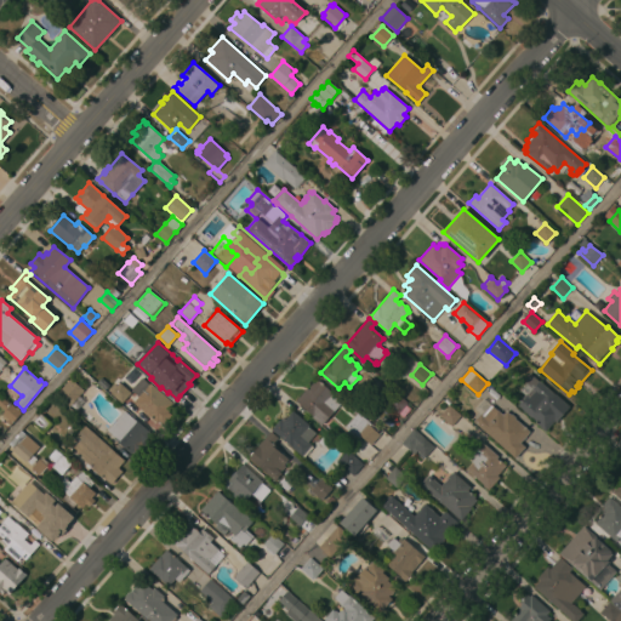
[(556,394),(556,393),(570,406),(557,422),(556,421),(546,431),(518,405),(533,388),(523,381),(529,372),(539,381),(540,381),(556,394)]
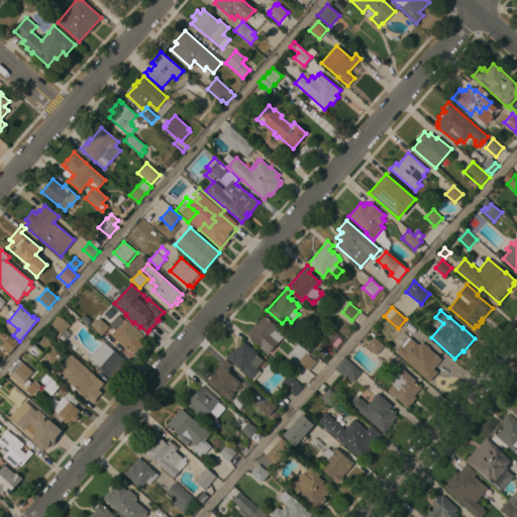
[(111,335),(117,329),(110,323),(118,314),(124,319),(125,318),(145,336),(140,342),(143,345),(135,353),(132,351),(131,352),(111,335)]
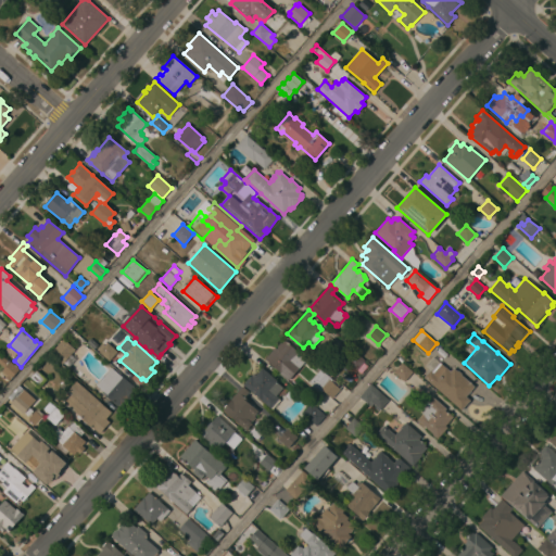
[(62,365),(50,354),(63,339),(75,350),(62,365)]
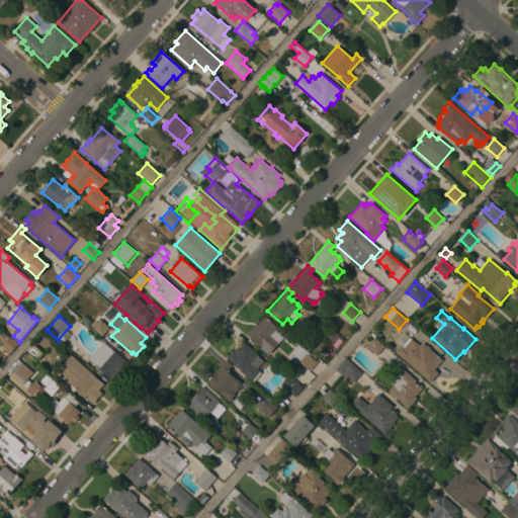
[(260,347),(261,346),(247,334),(256,323),(258,325),(258,324),(258,323),(264,316),(277,327),(286,334),(269,354),(260,347)]
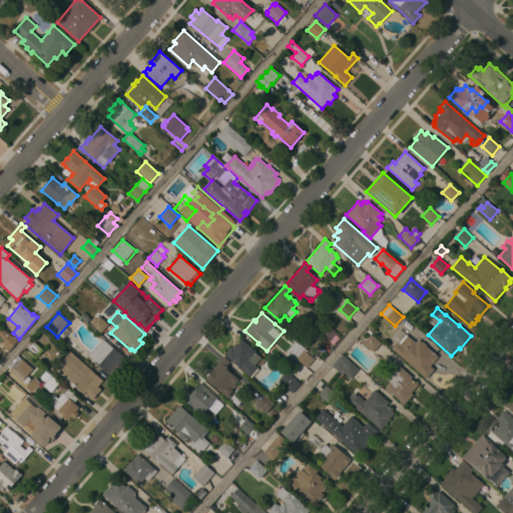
[(91,325),(92,324),(89,322),(94,317),(96,319),(99,316),(108,325),(101,333),(91,325)]
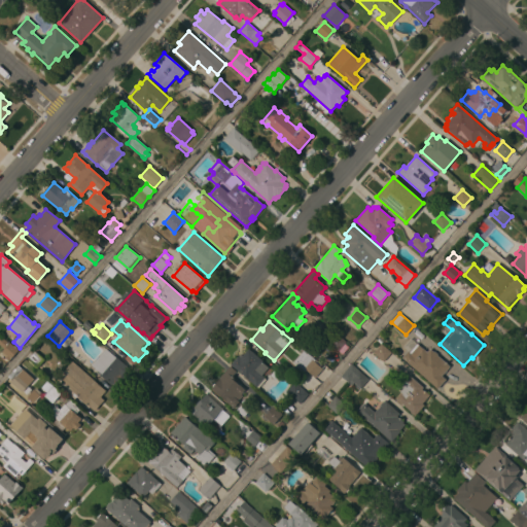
[(327,342),(336,332),(346,342),(338,351),(327,342)]
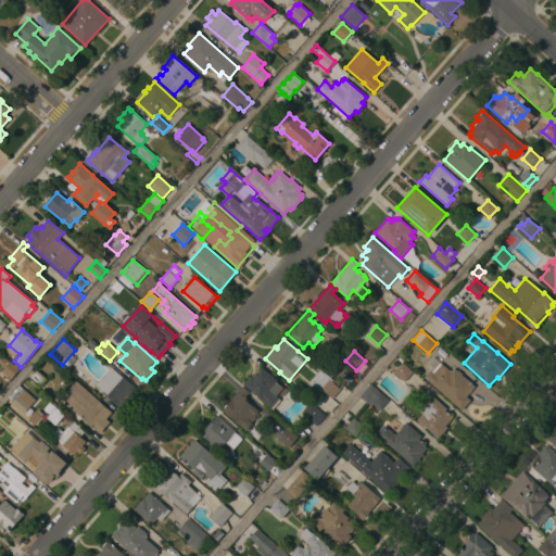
[(0,353),(9,362),(10,362),(20,369),(9,381),(5,378),(5,377),(1,373),(2,371),(1,370),(4,367),(0,363),(0,353)]
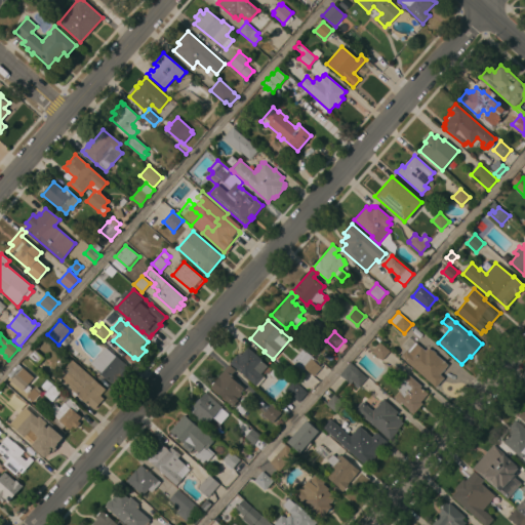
[(379,341),(390,351),(382,360),(372,351),(379,341)]
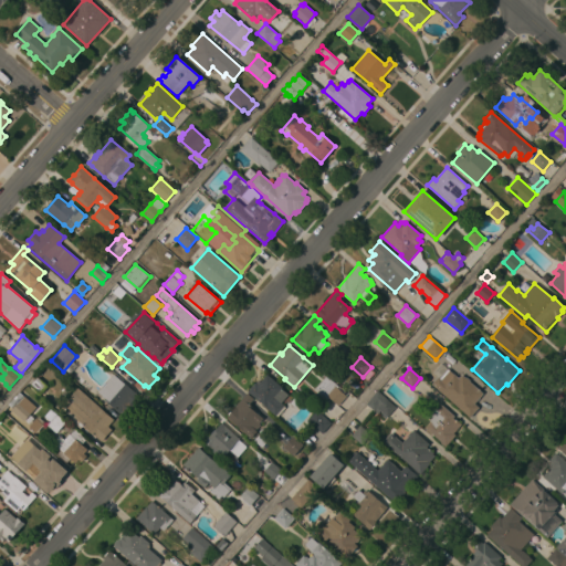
[(432,384),(439,376),(439,377),(447,368),(459,378),(462,375),(465,378),(467,377),(470,380),(469,381),(483,394),(474,404),(479,408),(470,417),(432,384)]
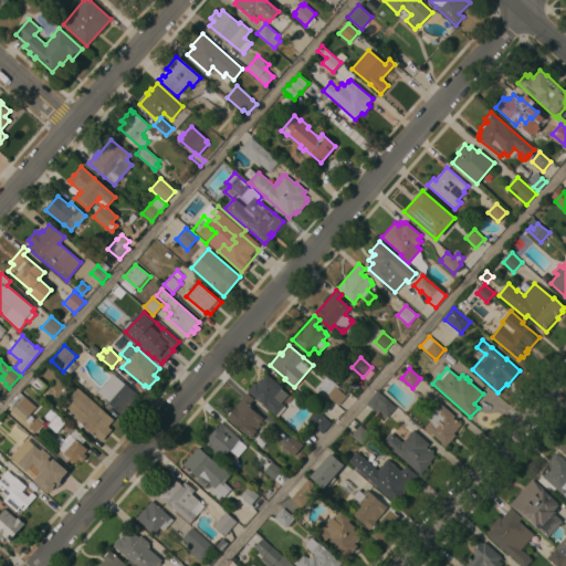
[(114,374),(121,380),(122,379),(138,395),(132,402),(134,404),(124,416),(114,407),(104,399),(105,398),(98,392),(114,374)]
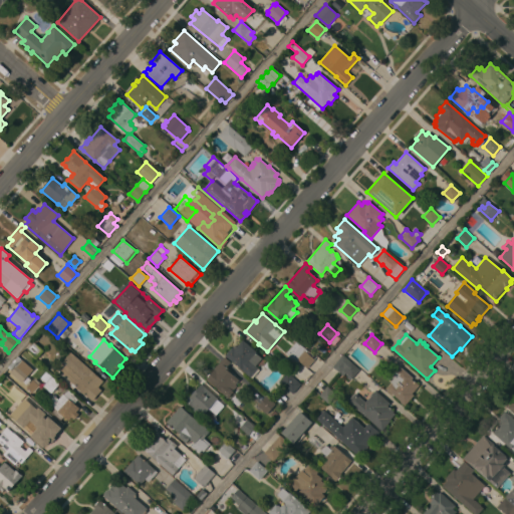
[(243,339),(256,351),(255,352),(261,358),(255,365),(259,369),(252,378),(225,354),(232,347),(233,346),(234,346),(235,346),(236,346),(243,339)]
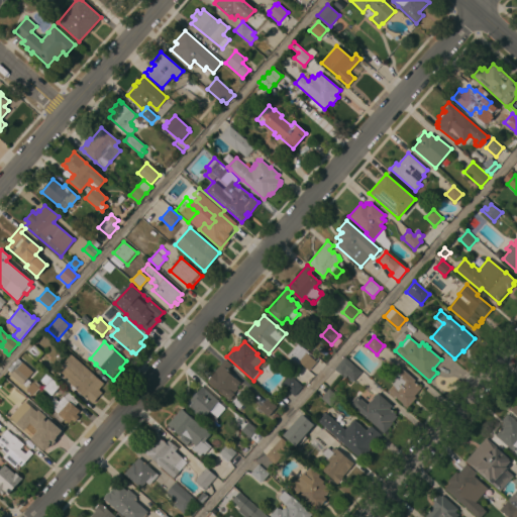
[(34,344),(43,352),(36,360),(27,352),(34,344)]
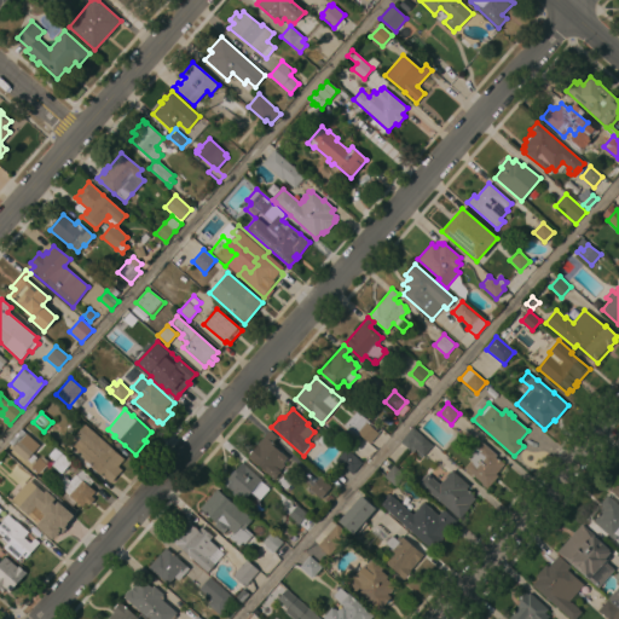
[(347,422),(356,412),(379,433),(370,444),(347,422)]
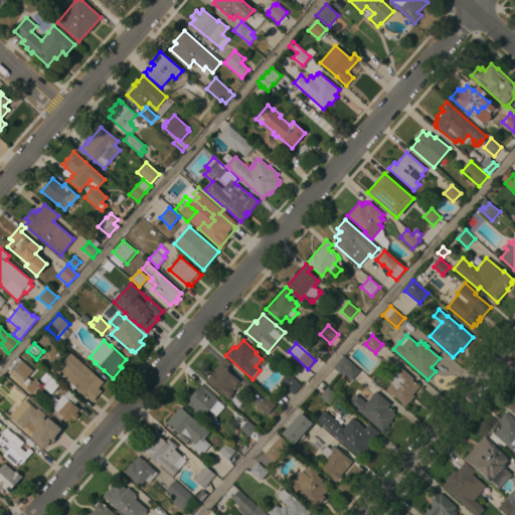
[(104,381),(98,387),(102,391),(93,401),(83,393),(82,394),(76,388),(59,372),(65,365),(62,362),(70,352),(104,381)]
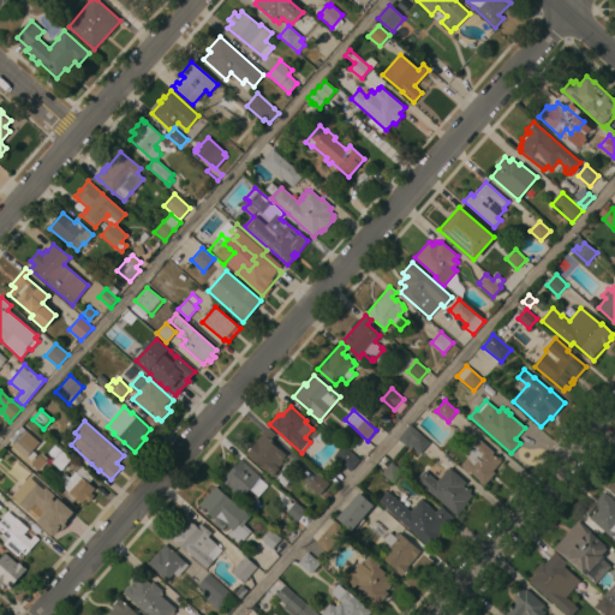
[(398,439),(410,424),(430,441),(419,454),(415,451),(416,448),(413,446),(411,449),(398,439)]
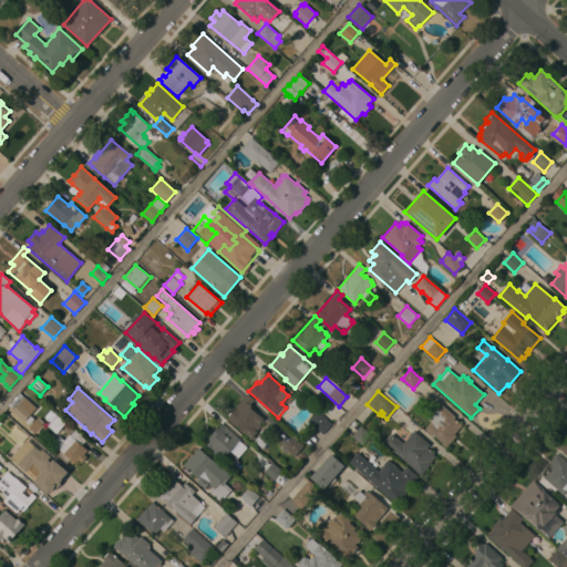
[(37,408),(23,422),(11,411),(12,409),(8,405),(19,392),(37,408)]
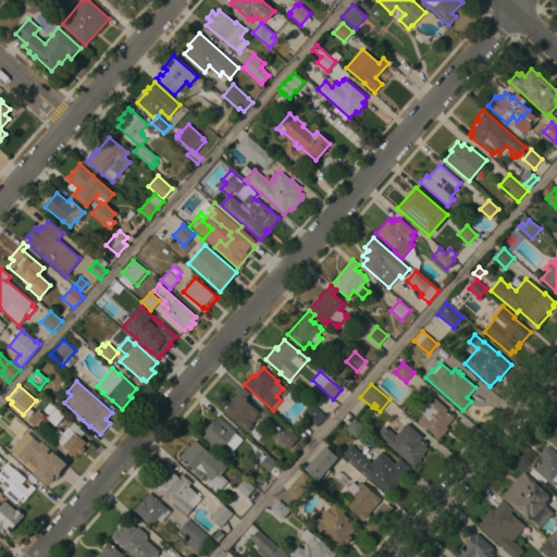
[(243,387),(249,393),(246,397),(247,398),(246,400),(259,411),(255,417),(257,418),(251,423),(252,424),(247,431),(238,424),(239,424),(223,410),(243,387)]
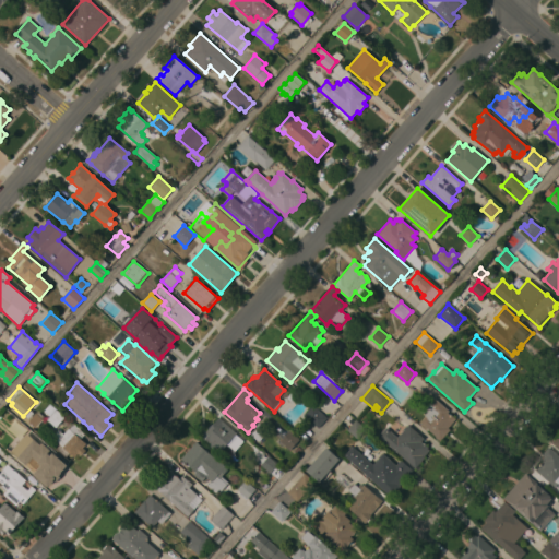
[(449,411),(447,413),(450,415),(450,414),(455,418),(448,428),(450,429),(440,441),(436,437),(420,423),(426,416),(418,411),(426,402),(428,403),(430,401),(429,400),(431,397),(432,399),(433,397),(449,411)]
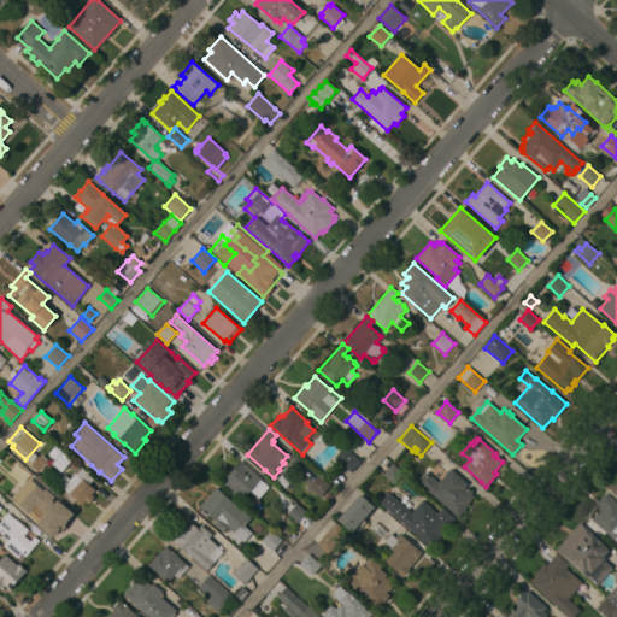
[(62,472),(52,464),(56,459),(48,454),(54,446),(62,452),(60,453),(70,460),(62,472)]
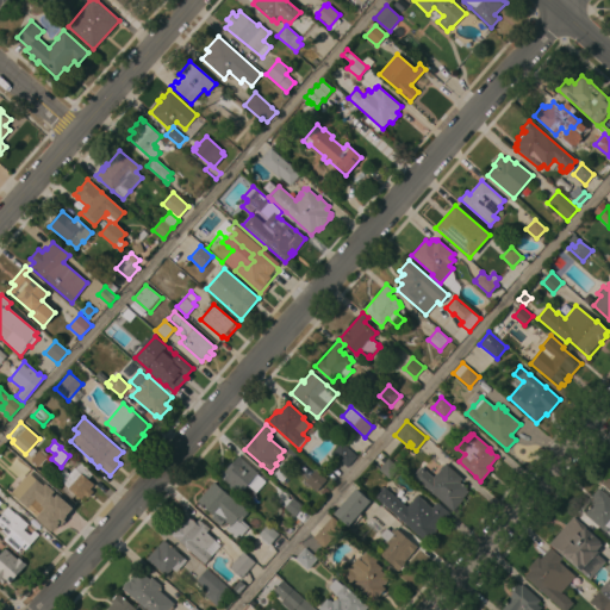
[(331,453),(342,441),(358,455),(347,467),(331,453)]
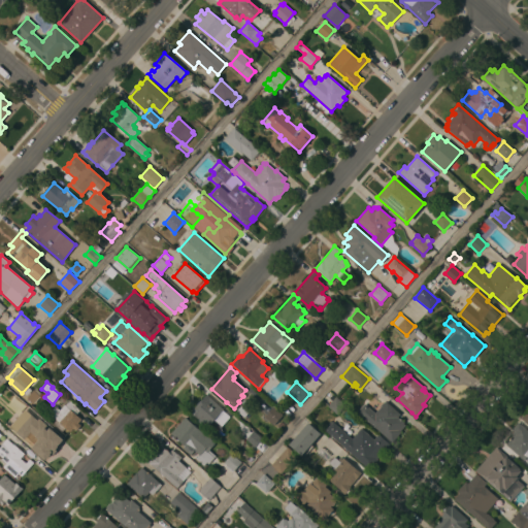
[(27,397),(33,390),(41,397),(34,404),(27,397)]
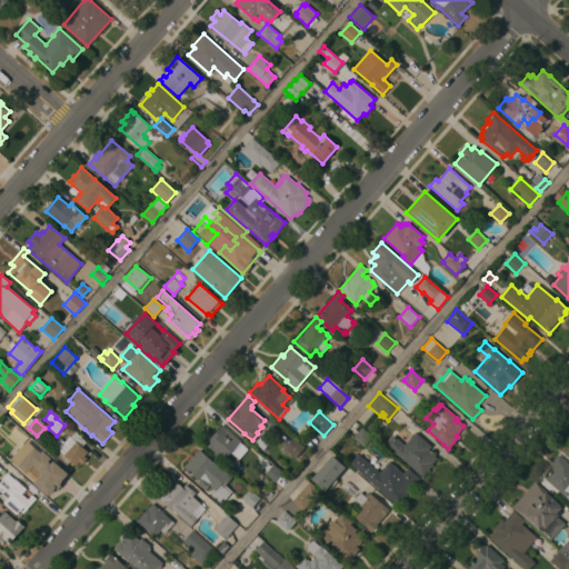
[(240,441),(222,461),(207,448),(210,443),(207,441),(222,425),(240,441)]
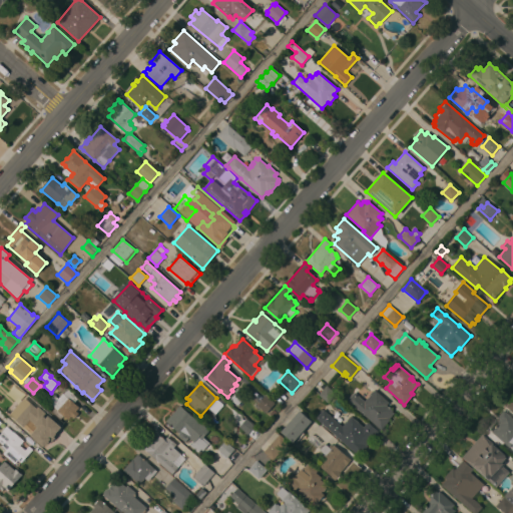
[(319,394),(327,385),(337,394),(329,403),(319,394)]
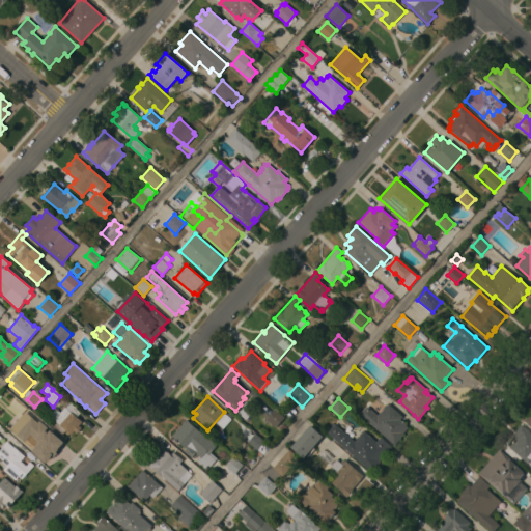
[(49,415),(55,408),(60,412),(64,407),(65,408),(70,402),(81,412),(77,417),(82,421),(78,425),(81,427),(76,434),(74,430),(71,435),(49,415)]
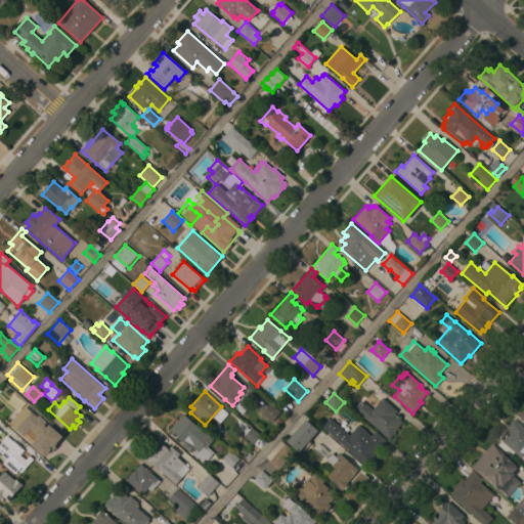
[(354,409),(356,407),(356,406),(359,402),(360,402),(362,400),(373,409),(378,403),(377,403),(381,399),(382,400),(383,398),(397,410),(395,413),(401,419),(400,420),(403,422),(397,428),(398,429),(389,439),(354,409)]
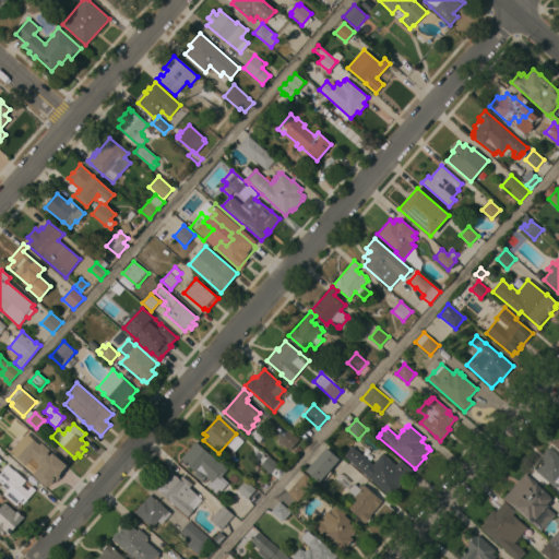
[(4,449),(0,444),(0,431),(2,429),(13,439),(4,449)]
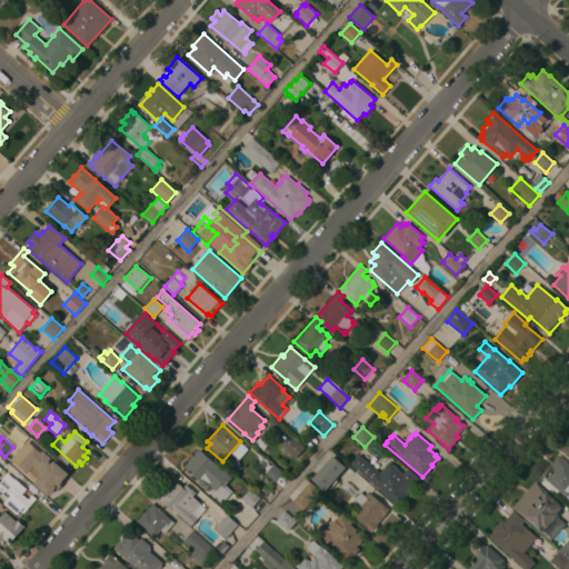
[(295,458),(285,450),(295,438),(305,447),(295,458)]
